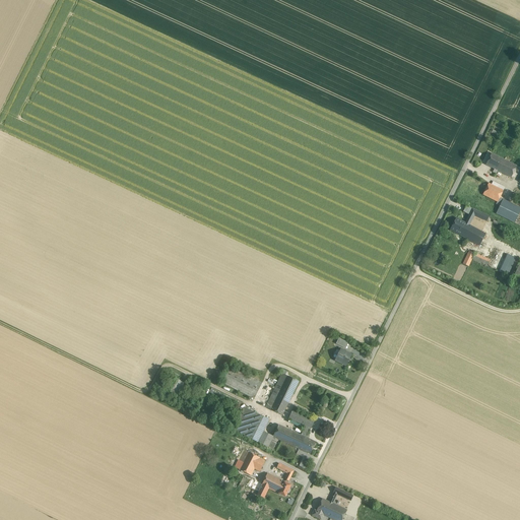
[(501,158),(492,153),(485,165),(495,169),(493,173),(496,174),(498,171),(496,170),(501,158)]
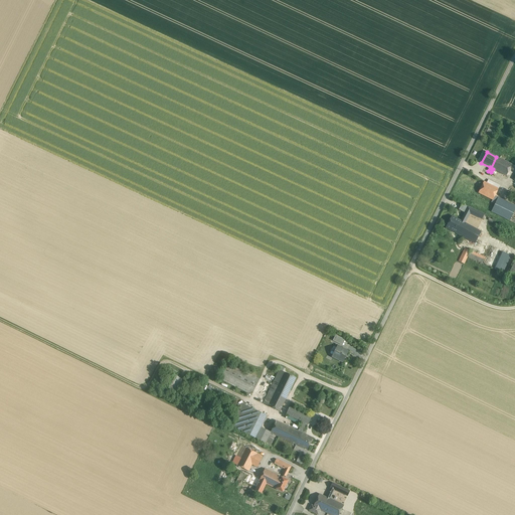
[(512,164),(496,157),(491,168),(493,169),(506,175),(512,164)]
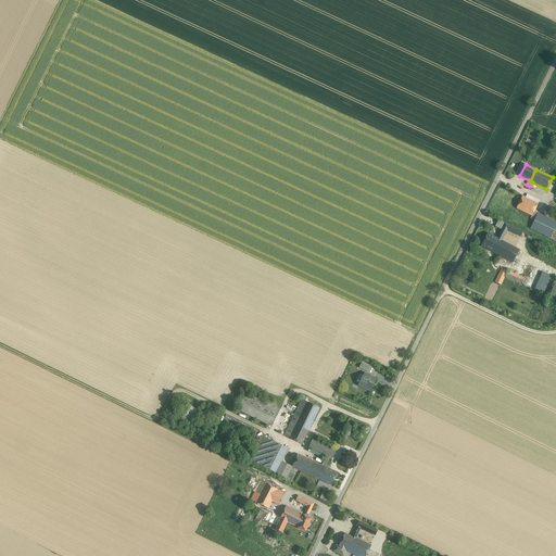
[(534,220),(538,213),(534,212),(540,200),(527,194),(526,198),(522,197),(517,209),(532,216),(531,218),(534,220)]
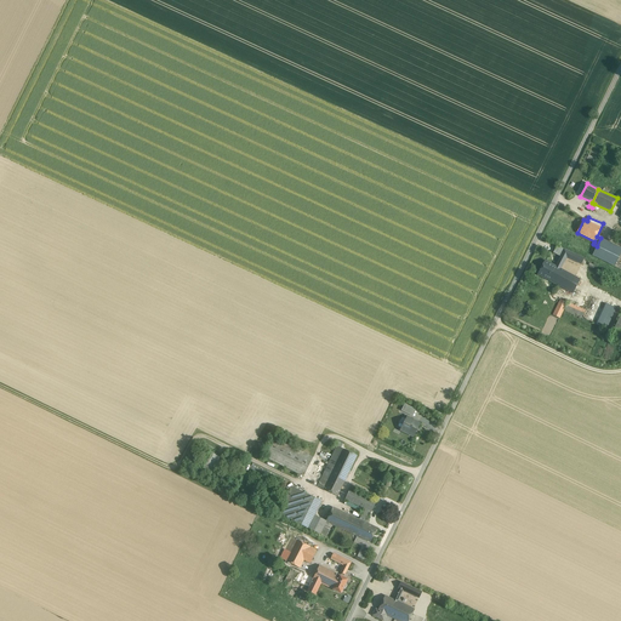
[(620,252),(620,248),(600,238),(597,246),(594,252),(592,255),(615,266),(620,252)]
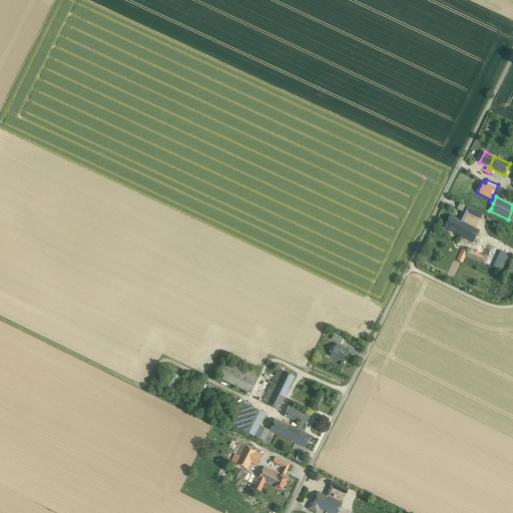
[(466,205),(460,202),(457,208),(463,211),(466,205)]
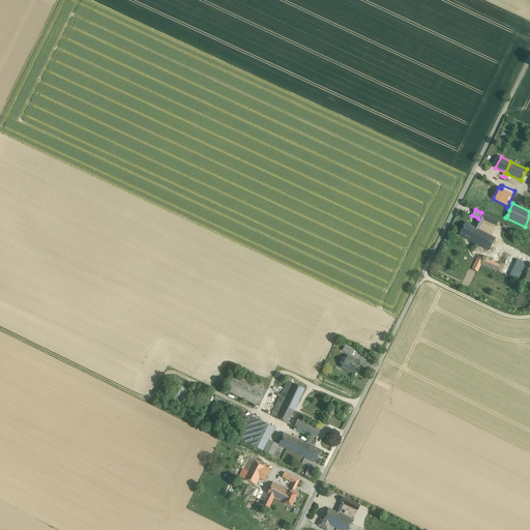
[(498,221),(481,212),(478,218),(474,227),(476,228),(478,229),(483,219),(496,226),(498,221)]
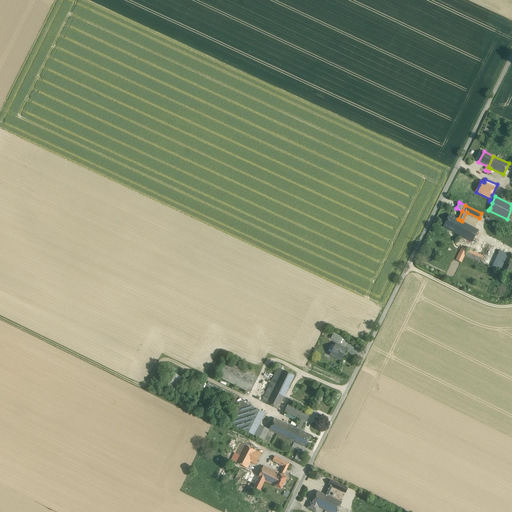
[(458,219),(449,215),(443,226),(453,232),(460,220),(458,219)]
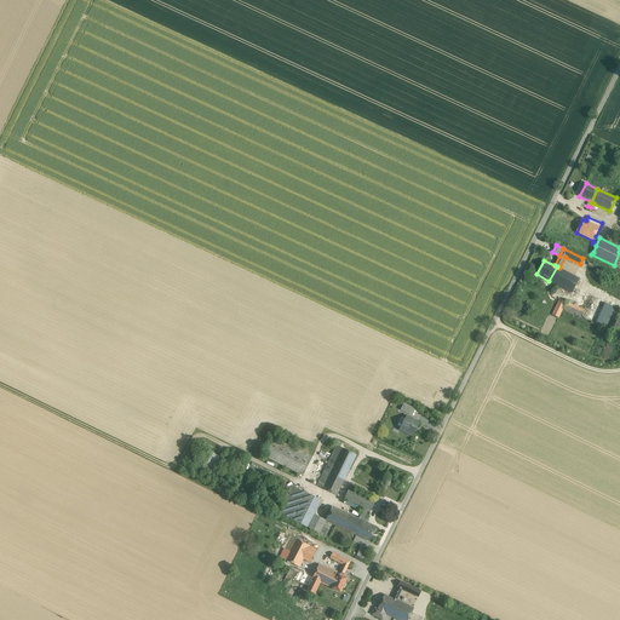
[(560,268),(557,267),(549,281),(563,288),(570,274),(560,268)]
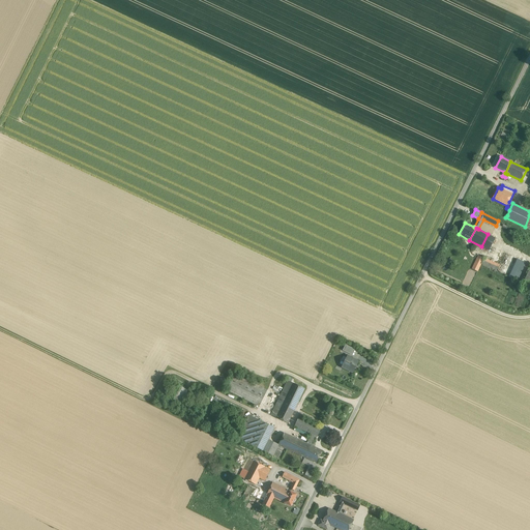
[(495,238),(488,234),(481,246),(489,251),(495,238)]
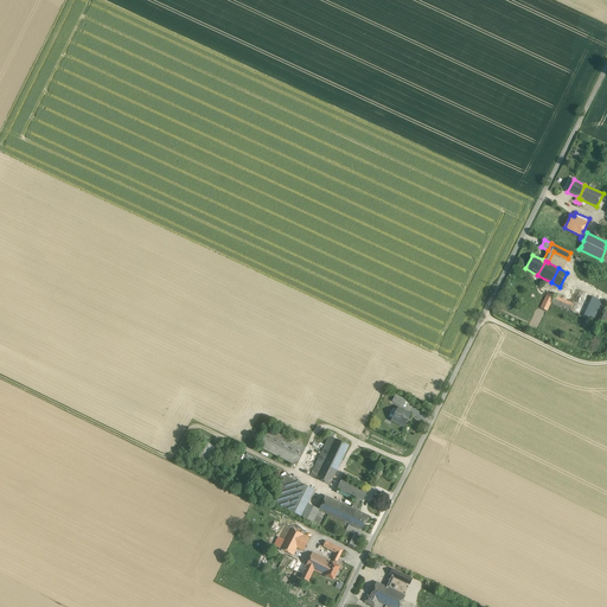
[(548,293),(541,308),(547,311),(554,295),(548,293)]
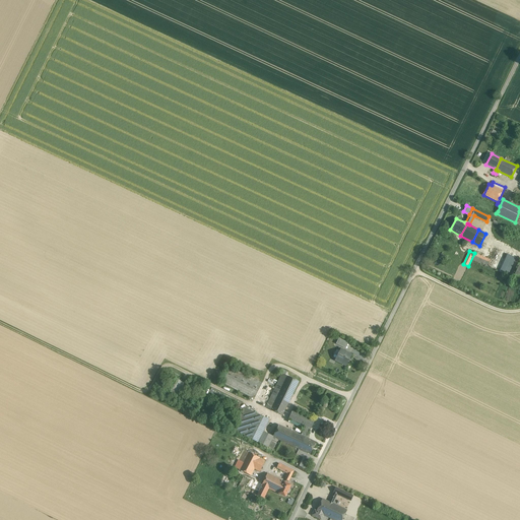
[(485,258),(475,254),(472,260),(482,264),(483,264),(485,258)]
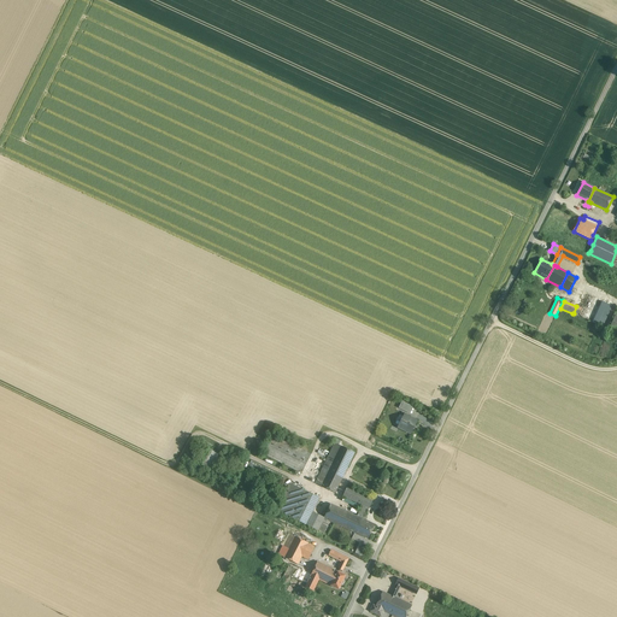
[(603,301),(593,322),(603,327),(612,306),(603,301)]
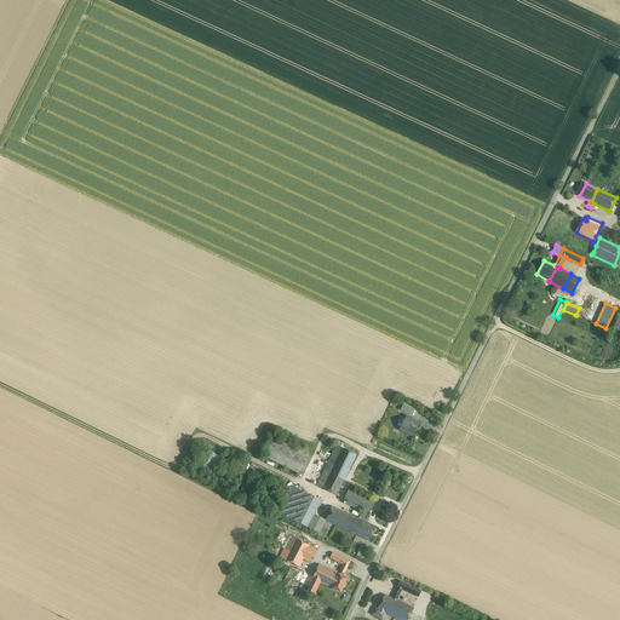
[(415,409),(405,403),(401,411),(412,415),(415,409)]
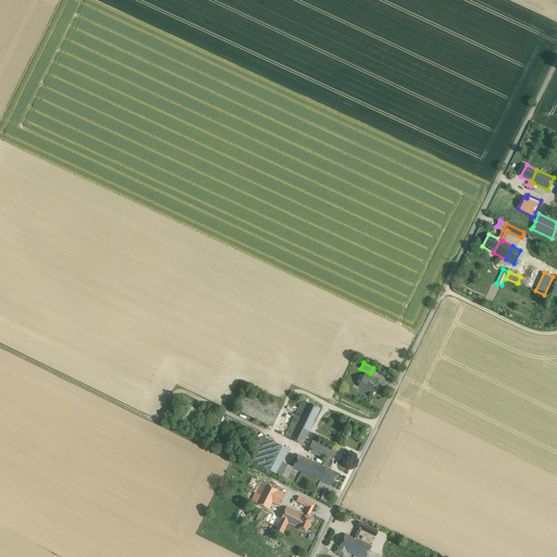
[(376,380),(366,374),(364,376),(360,384),(359,386),(371,392),(372,387),(373,387),(374,384),(376,380)]
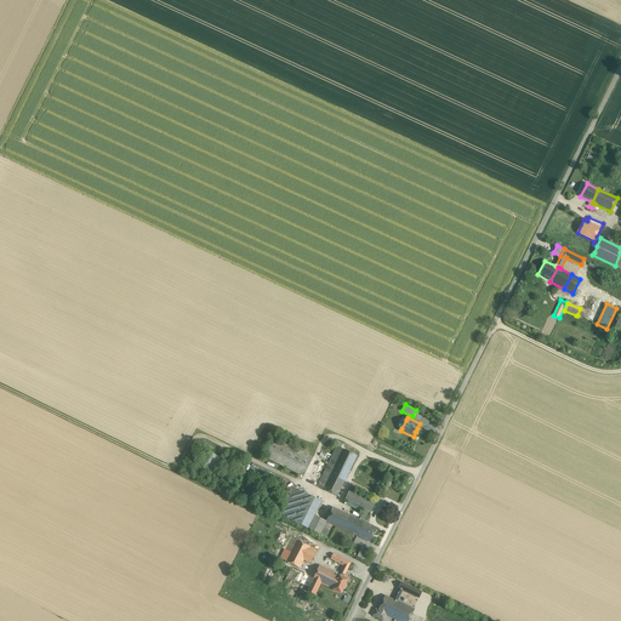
[(274,438),(273,442),(312,461),(313,457),(274,438)]
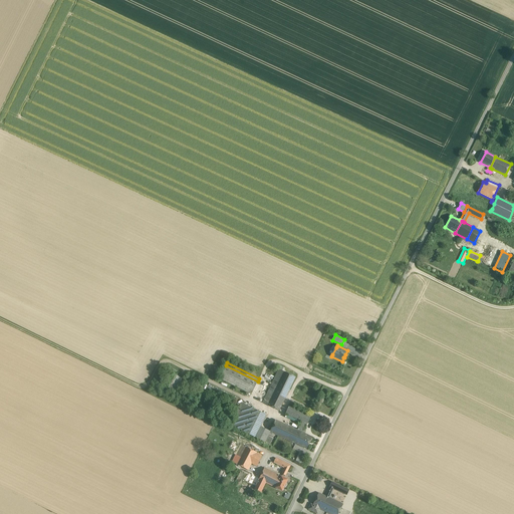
[(258,381),(226,365),(220,378),(251,395),(258,381)]
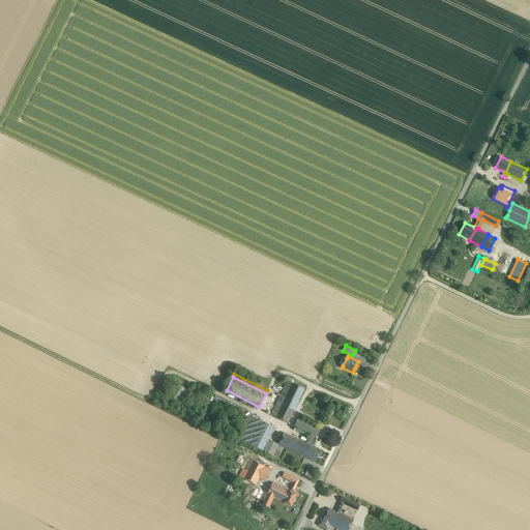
[(304,389),(288,381),(281,394),(298,403),(304,389)]
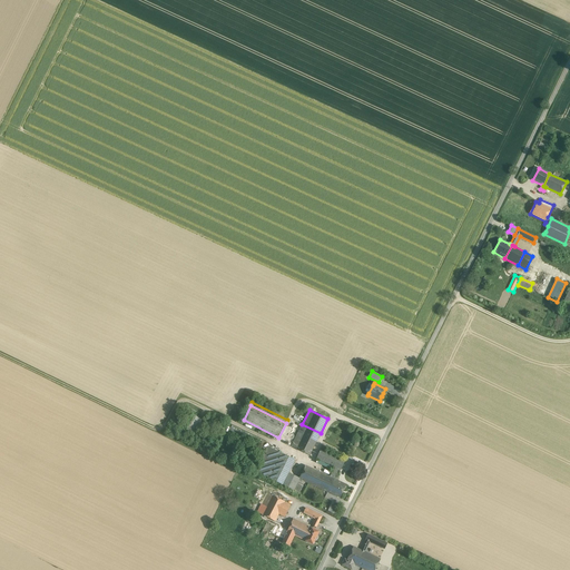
[(202,420),(193,415),(187,429),(195,432),(202,420)]
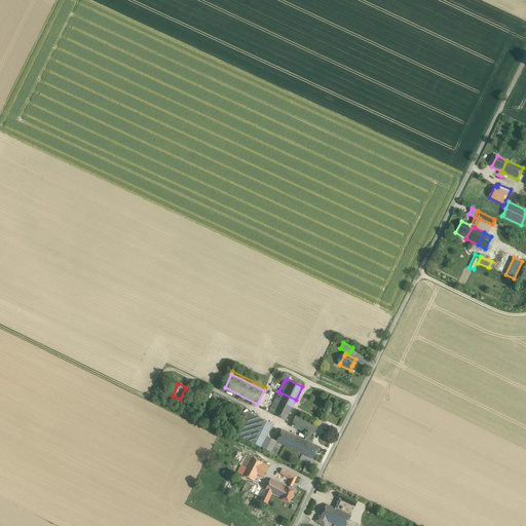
[(296,400),(278,391),(268,412),(286,420),(296,400)]
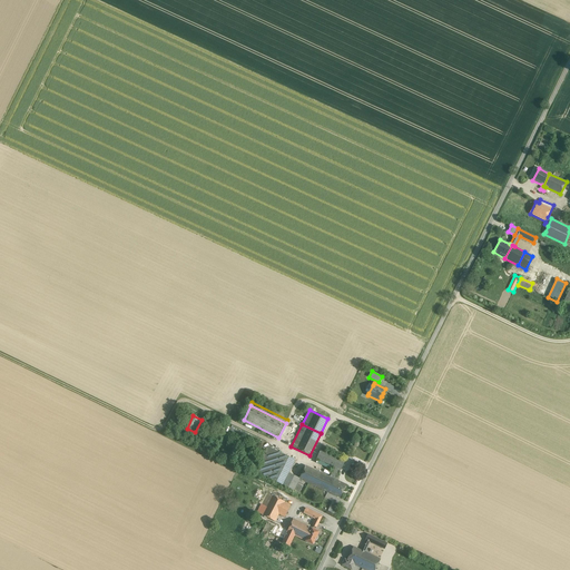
[(283,454),(267,446),(255,472),(271,479),(276,467),(283,454)]
